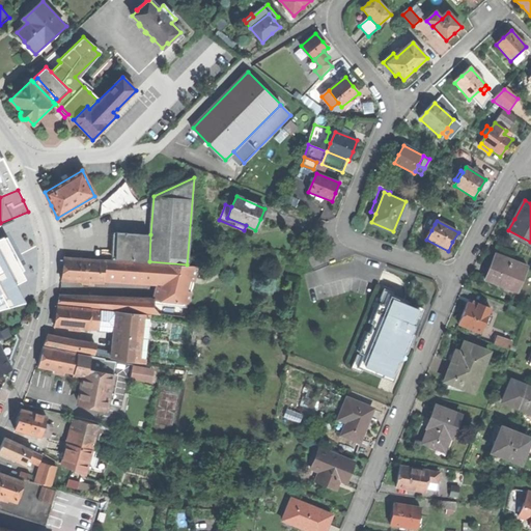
[(530,242),(508,230),(505,235),(530,249),(530,242)]
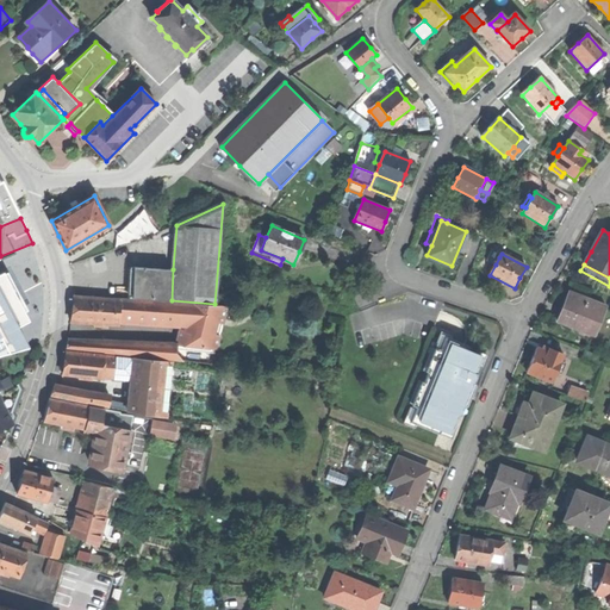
[(134,298),(172,300),(173,269),(135,267),(134,284),(134,298)]
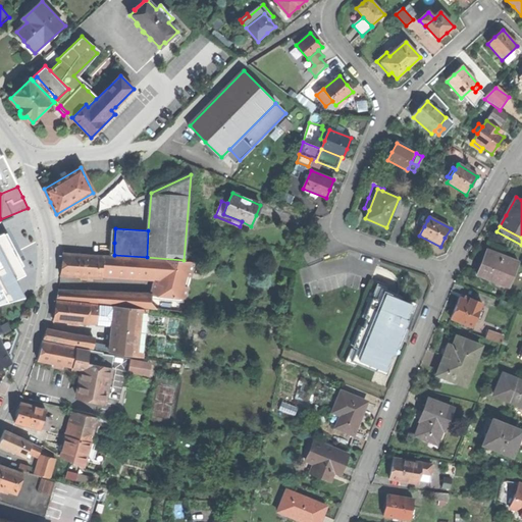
[(5,232),(0,236),(0,252),(10,272),(22,265),(14,250),(5,232)]
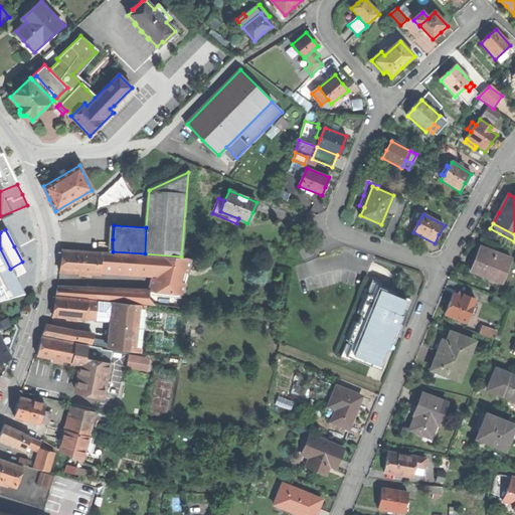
[(476,259),(471,272),(472,272),(472,270),(501,282),(500,284),(501,284),(512,258),(511,258),(510,259),(481,247),(482,245),(481,245),(476,259)]
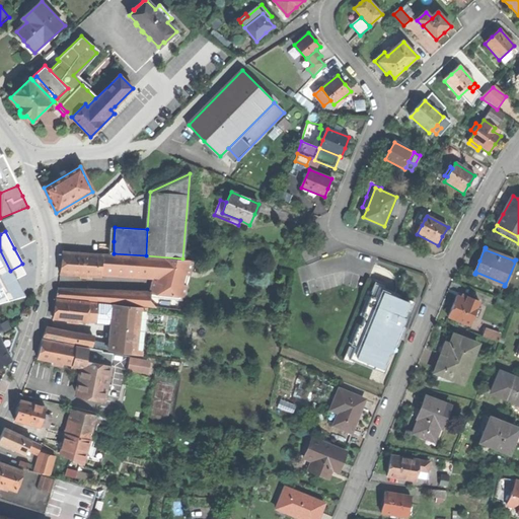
[(0,301),(23,295),(10,271),(0,250),(0,301)]
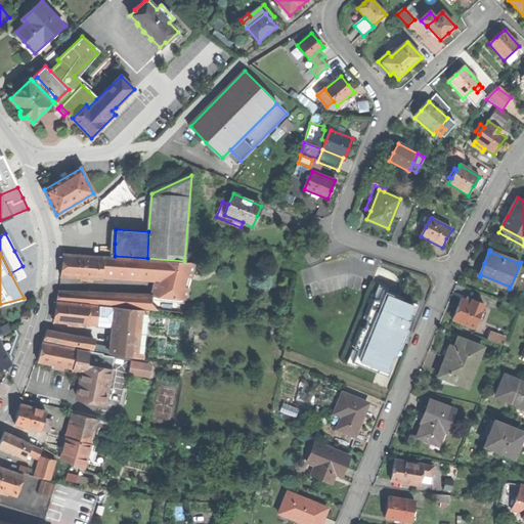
[(62,265),(61,275),(102,278),(103,273),(104,258),(63,255),(62,265)]
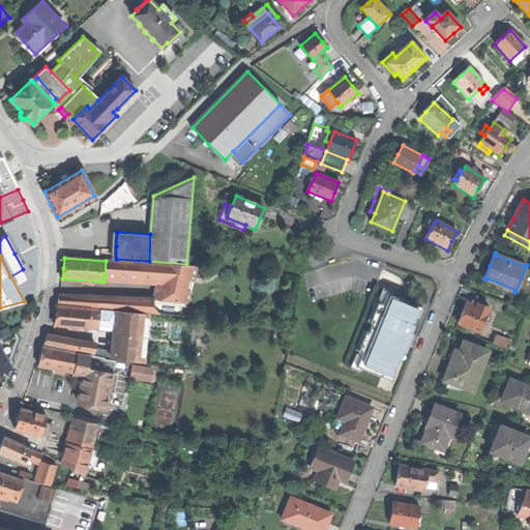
[(144,263),(106,261),(105,276),(143,278),(144,263)]
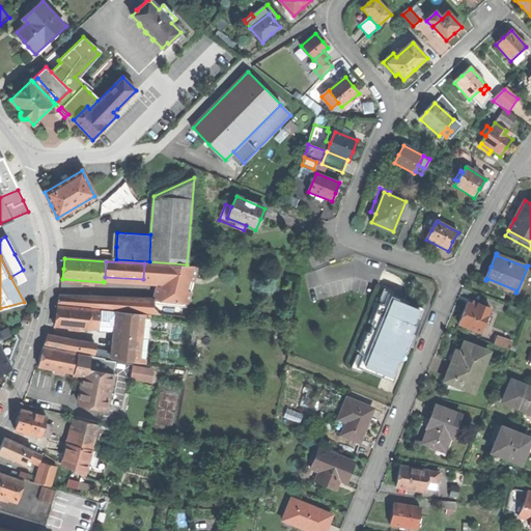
[(162,264),(144,263),(143,279),(158,280),(162,264)]
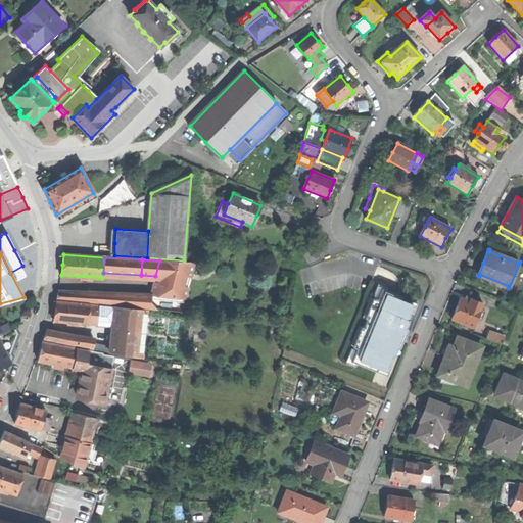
[(193,263),(159,260),(155,276),(150,295),(150,297),(184,300),(193,263)]
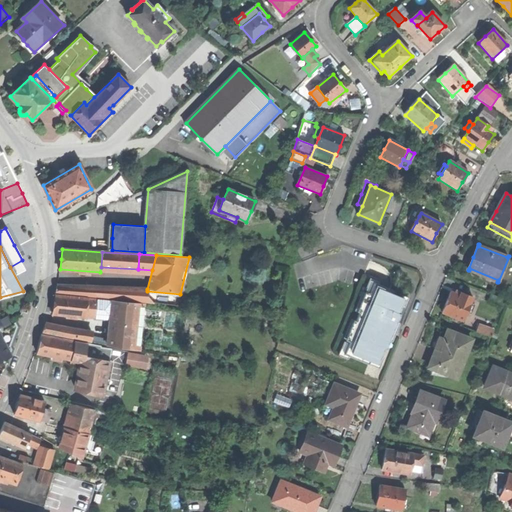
[(55,292),(91,296),(91,288),(56,286),(55,292)]
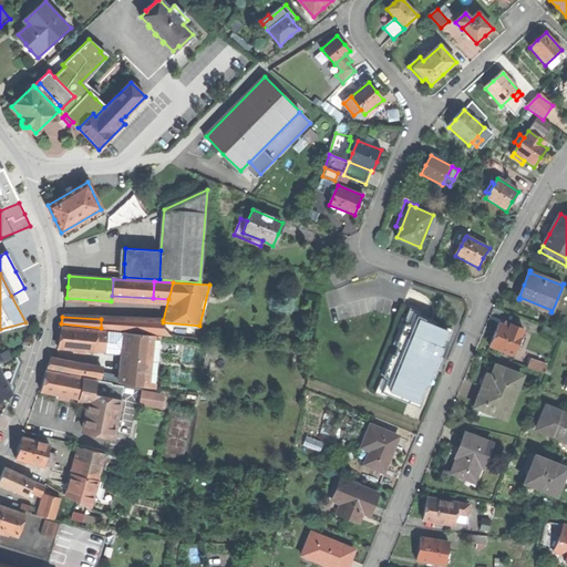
[(101,328),(132,331),(132,320),(101,319),(101,328)]
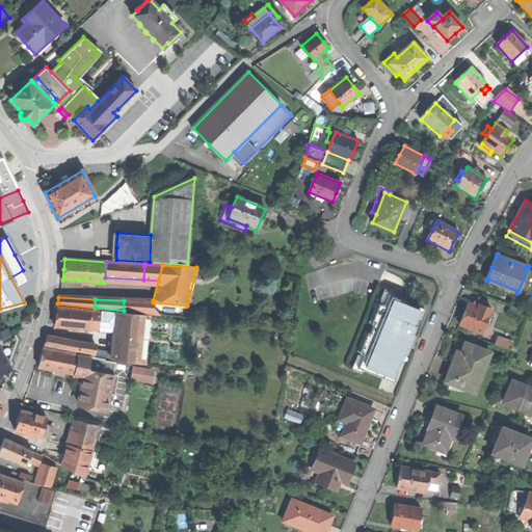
[(399,301),(394,299),(366,371),(395,382),(410,342),(423,311),(399,301)]
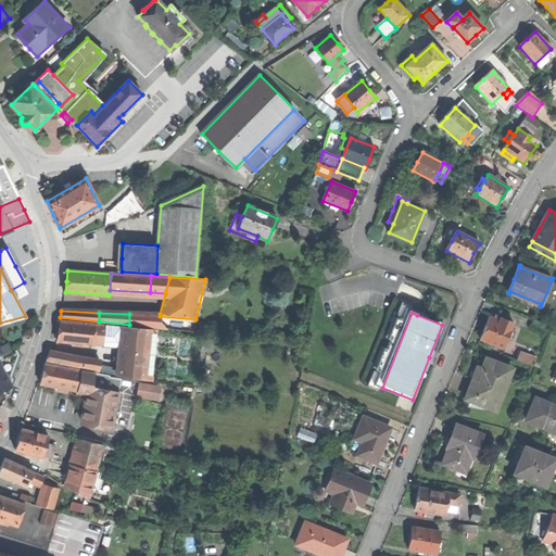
[(156,328),(160,316),(160,314),(129,314),(129,325),(156,328)]
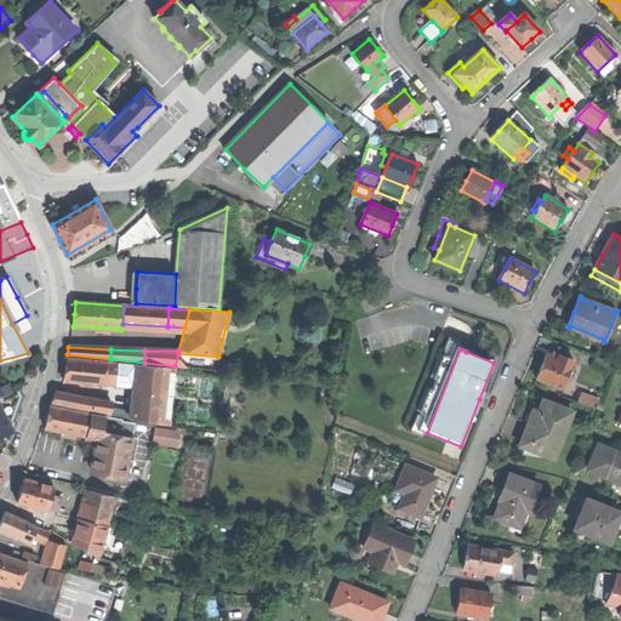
[(536,380),(562,389),(574,360),(559,355),(558,359),(547,354),(541,368),(536,380)]
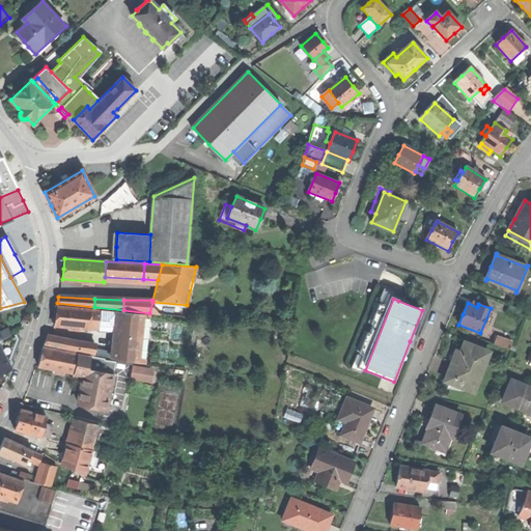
[(506,313),(523,319),(526,311),(509,305),(506,313)]
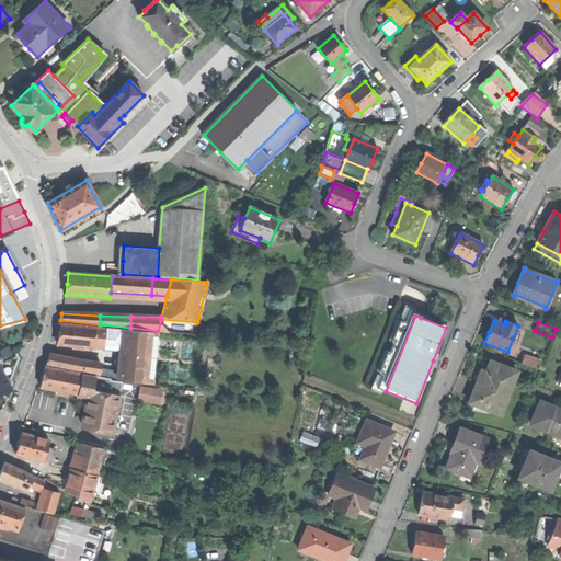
[(58,343),(94,346),(96,327),(60,323),(59,333),(58,343)]
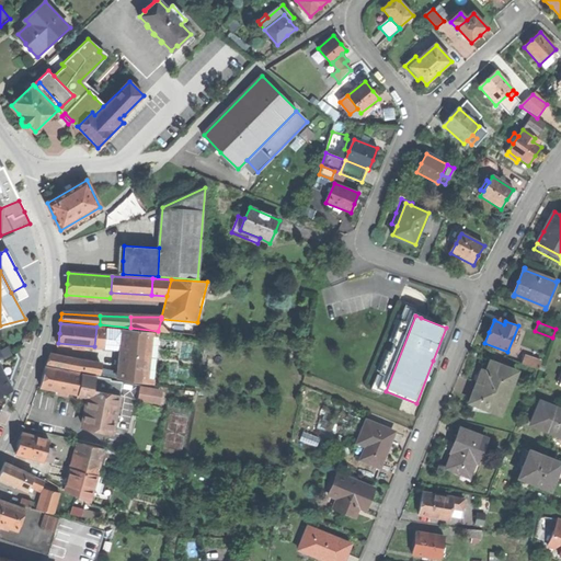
[(94,346),(103,347),(105,328),(96,327),(94,346)]
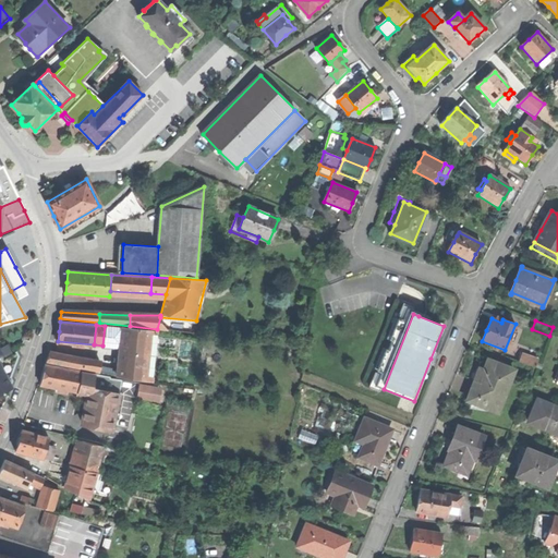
[(102,346),(120,348),(122,327),(105,326),(102,346)]
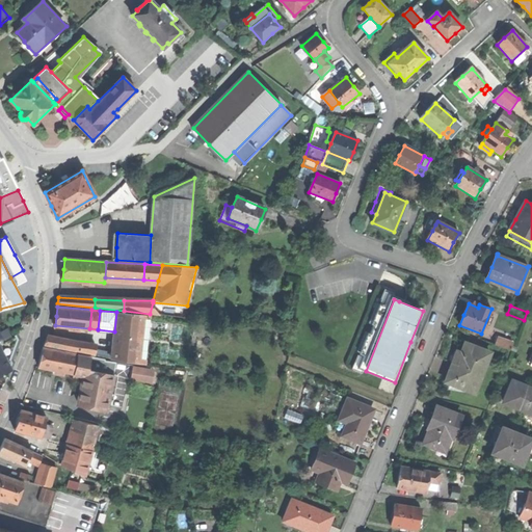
[(113,343),(113,352),(113,358),(145,365),(155,317),(116,312),(114,331),(113,343)]
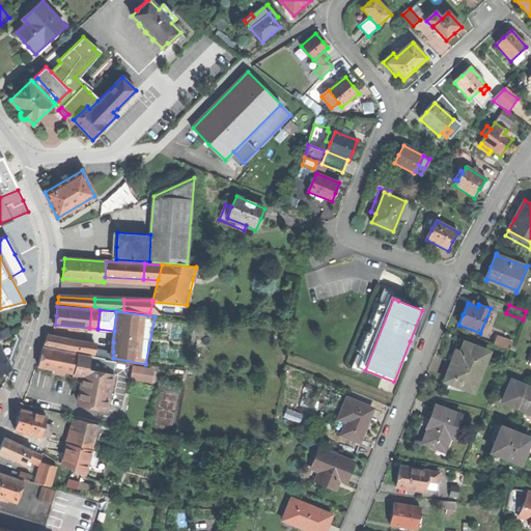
[(82,341),(48,335),(45,345),(80,352),(82,341)]
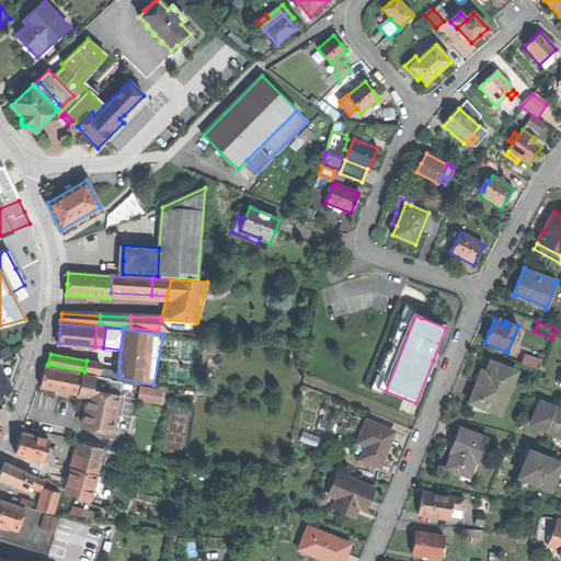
[(4,362),(1,356),(0,356),(0,365),(6,376),(10,374),(4,362)]
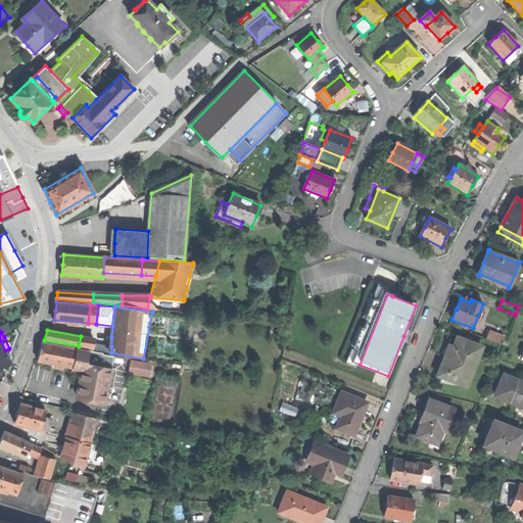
[(12,332),(4,337),(9,348),(14,357),(16,339),(12,332)]
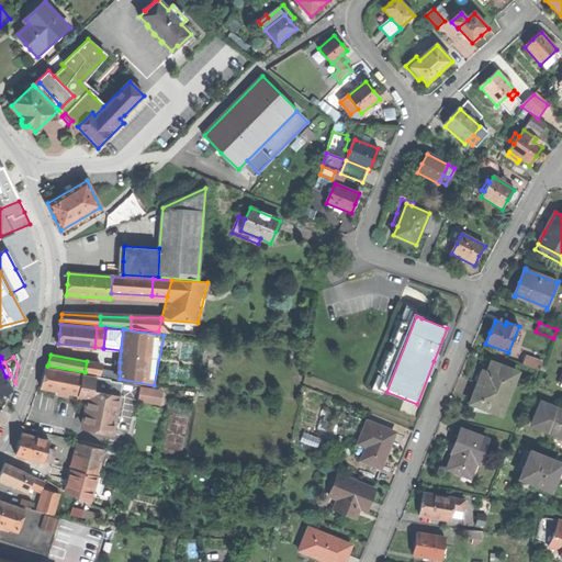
[(526,358),(524,364),(540,370),(542,363),(526,358)]
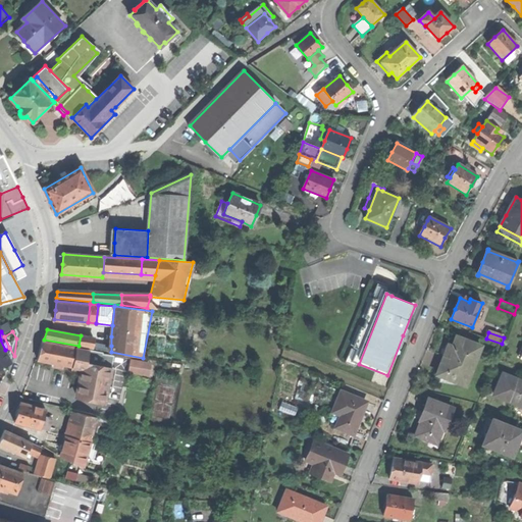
[(94,337),(81,335),(79,346),(93,348),(93,344),(94,337)]
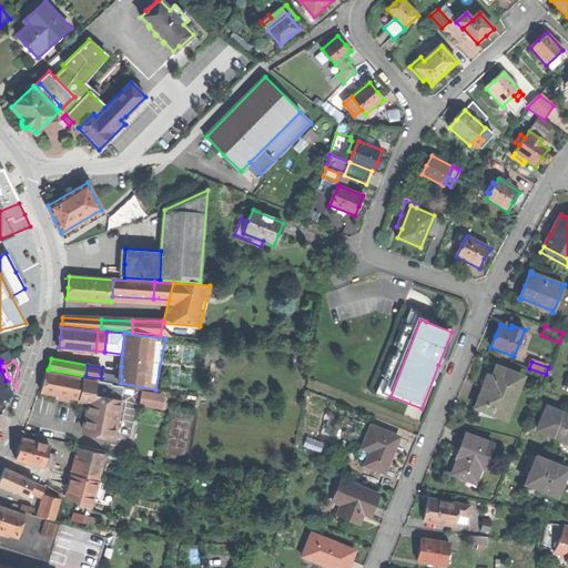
[(477,416),(507,419),(516,395),(523,377),(496,366),(493,377),(488,375),(483,387),(480,393),(475,408),(479,409),(477,416)]
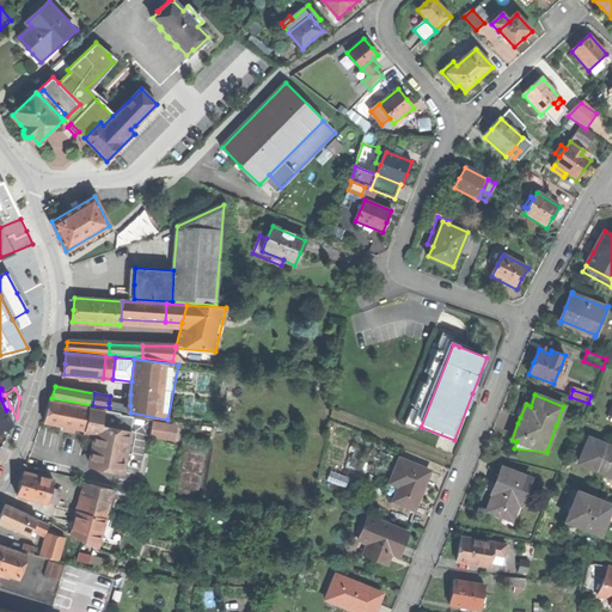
[(14,426),(6,410),(0,398),(0,433),(4,432),(14,426)]
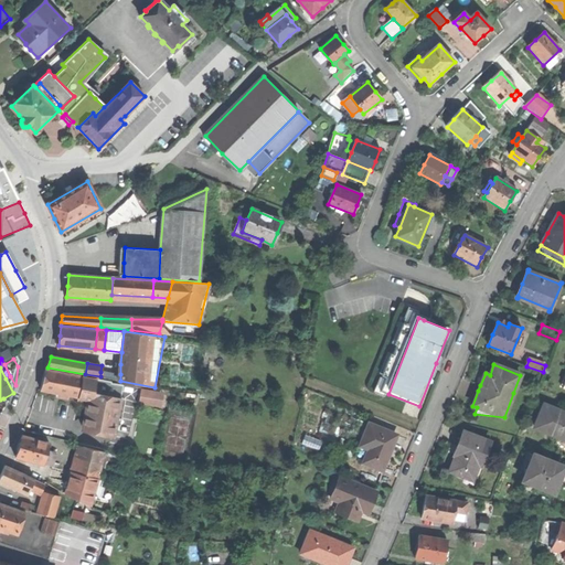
[(84,376),(45,369),(44,379),(42,391),(81,398),(84,376)]
